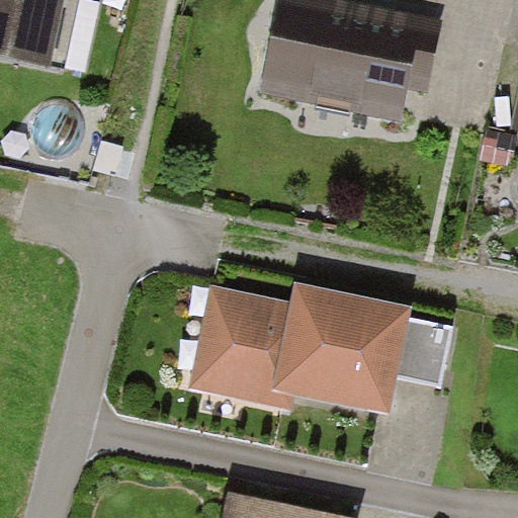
[(76,0),(0,0),(0,64),(61,77),(76,0)]
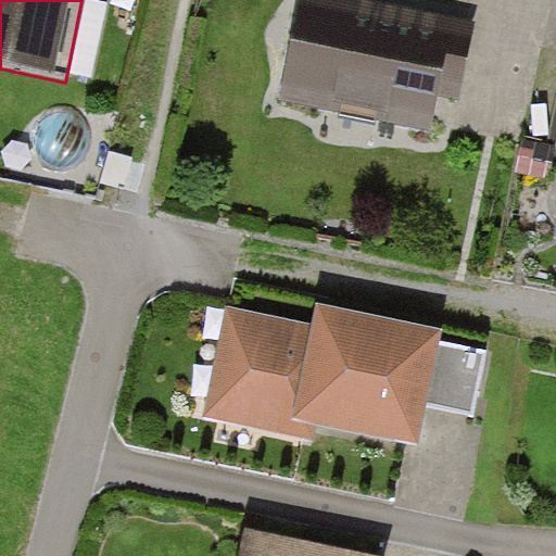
[(484,26),(341,0),(306,0),(287,110),(438,137),(445,93),(471,98),(484,26)]
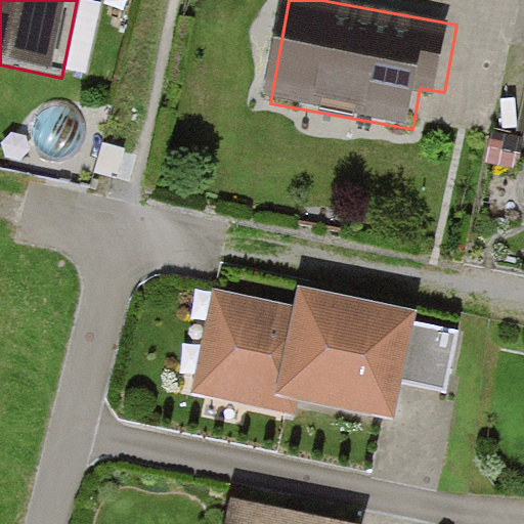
[(291,307),(212,290),(188,393),(294,418),(298,398),(390,419),(415,311),(297,285),(291,307)]
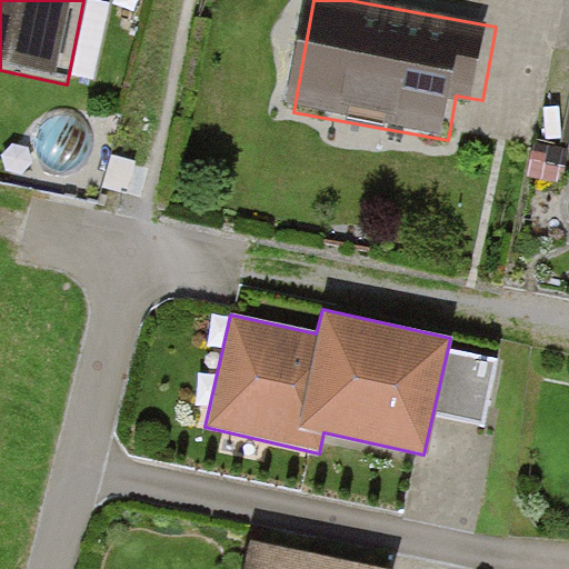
[(483,428),(499,359),(451,348),(436,417),(483,428)]
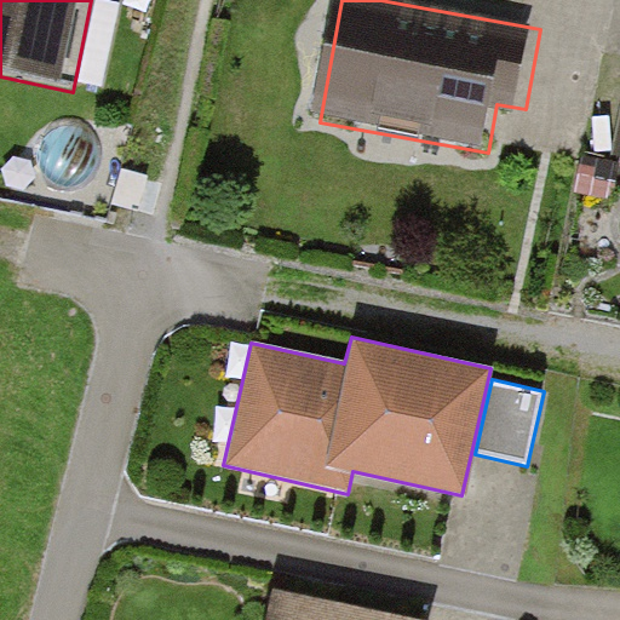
[(422,619),(271,589),(264,619),(422,619)]
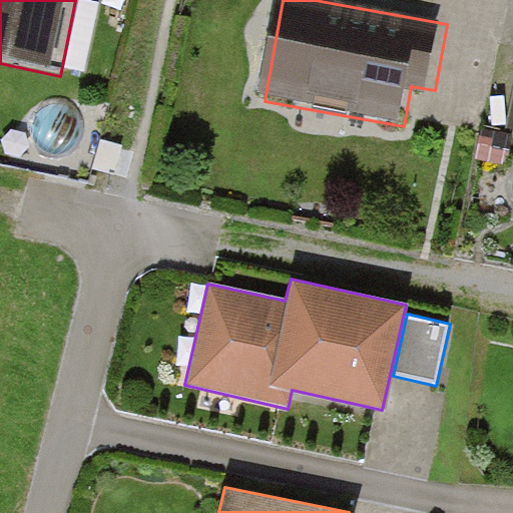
All buildings are outlined.
